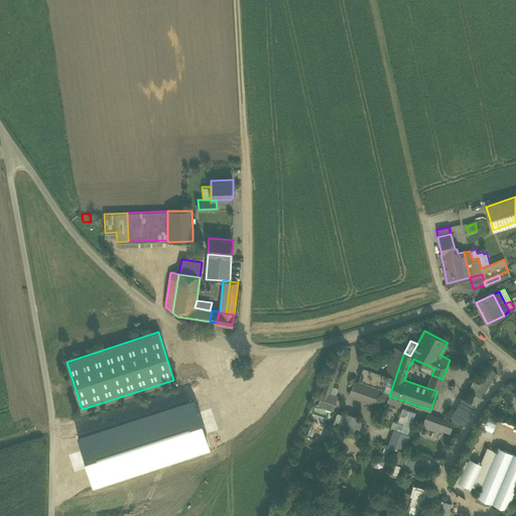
[(395,347),(386,375),(376,372),(364,367),(363,367),(358,380),(381,389),(380,393),(389,396),(404,352),(395,347)]
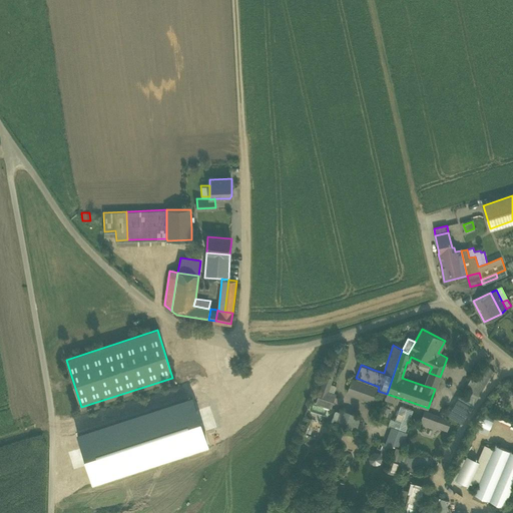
[(364,359),(362,365),(374,370),(377,364),(364,359)]
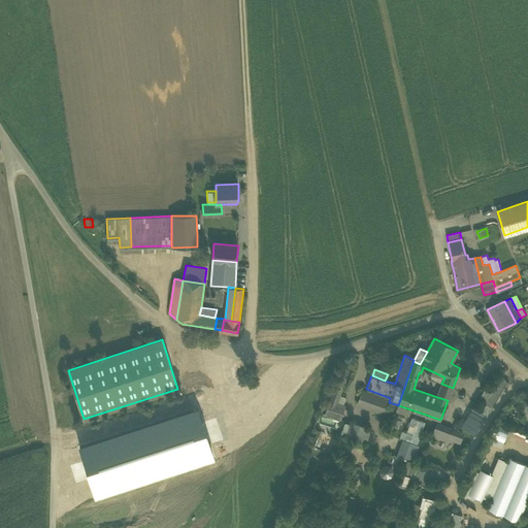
[(431,377),(441,384),(444,377),(434,372),(431,377)]
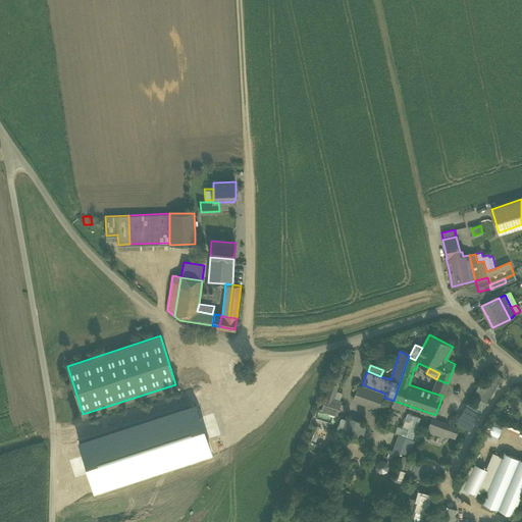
[(331,383),(337,385),(338,385),(343,373),(334,371),(330,383),(331,383)]
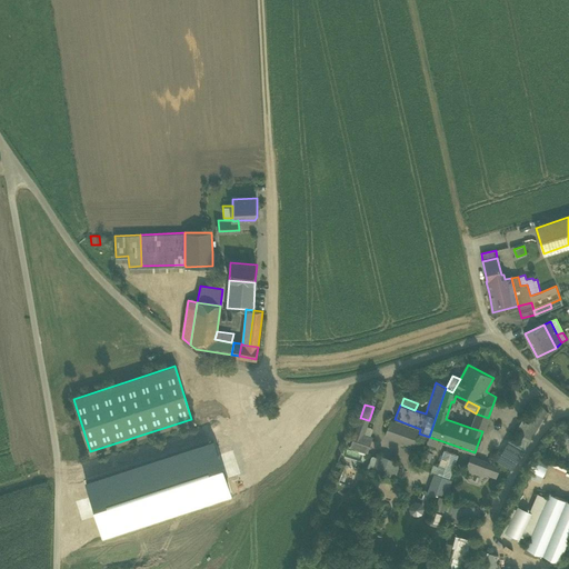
[(520,433),(530,439),(537,429),(547,411),(540,405),(528,423),(525,421),(517,431),(520,433)]
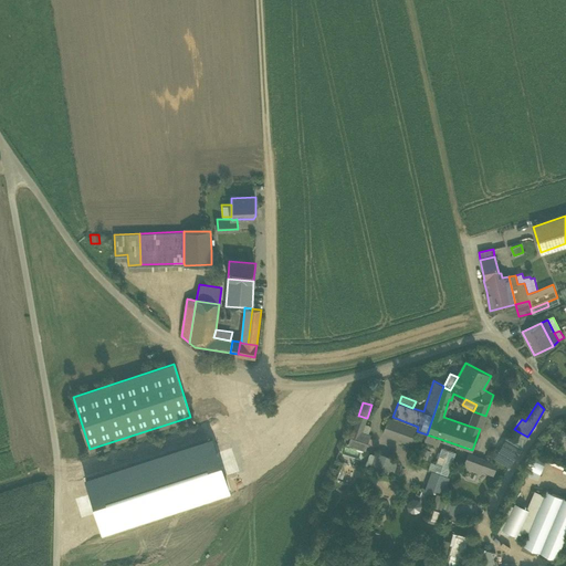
[(473,411),(471,418),(483,422),(485,416),(473,411)]
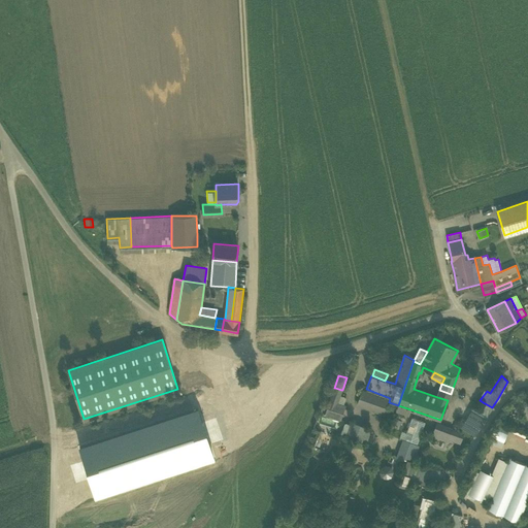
[(331,397),(337,399),(341,390),(335,388),(331,397)]
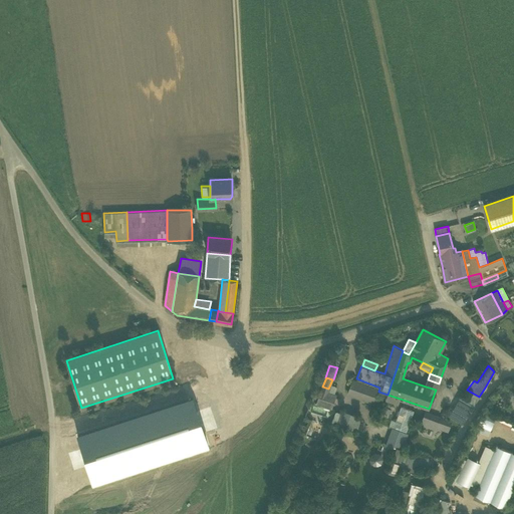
[(436,390),(439,383),(428,379),(427,380),(428,380),(426,387),(436,390)]
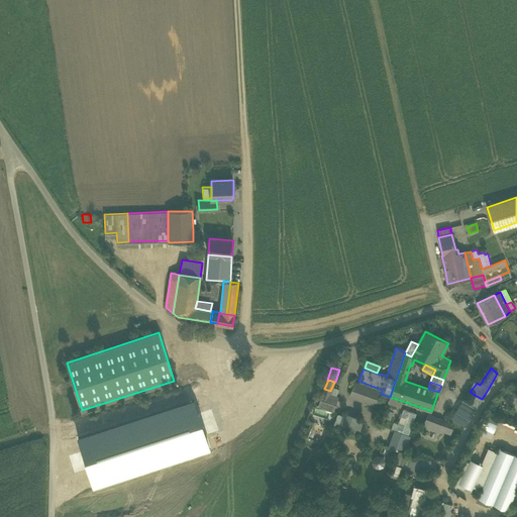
[(349,395),(375,404),(380,392),(354,383),(349,395)]
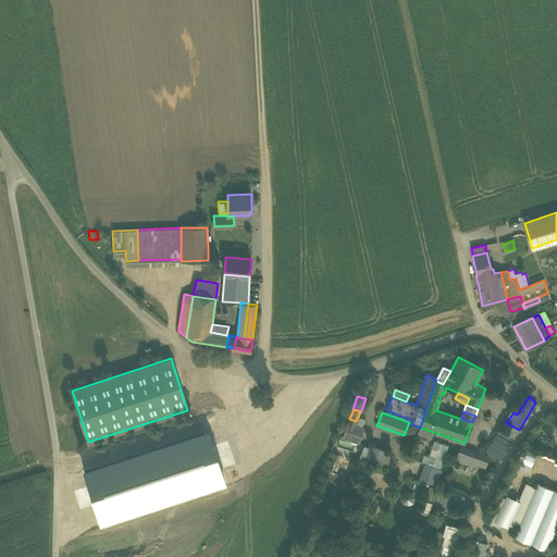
[(344,437),(359,442),(363,429),(355,425),(356,421),(349,419),(344,437)]
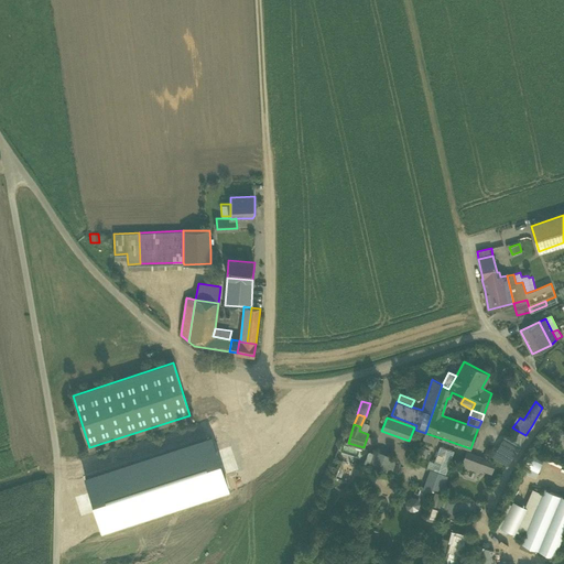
[(520,445),(525,435),(516,430),(510,440),(520,445)]
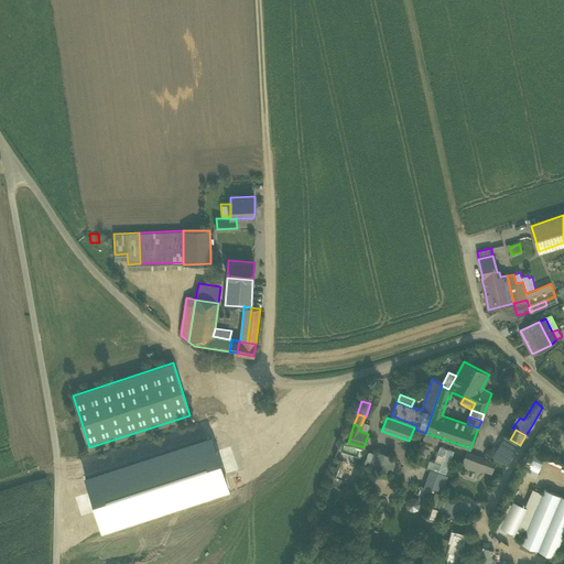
[(438,437),(425,433),(424,438),(436,443),(438,437)]
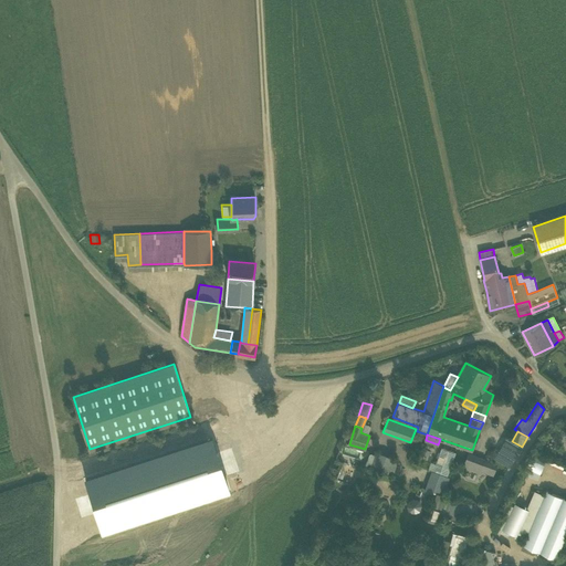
[(509,468),(522,447),(512,441),(506,437),(493,458),(509,468)]
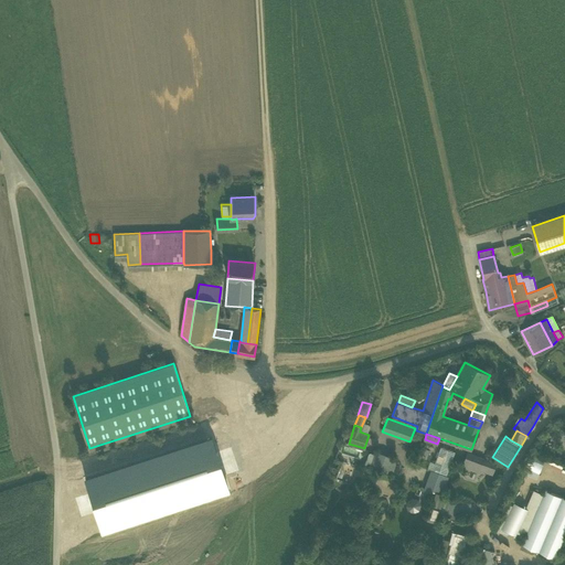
[(212,437),(85,478),(103,531),(228,490),(212,437)]
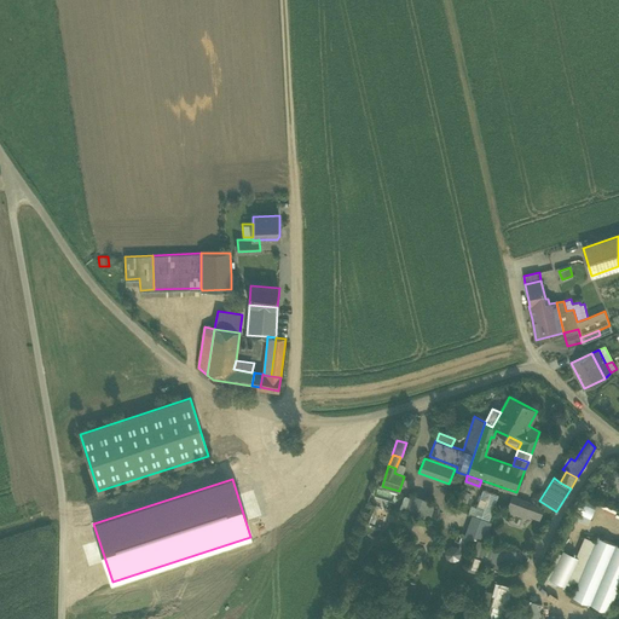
[(470,524),(486,530),(489,521),(498,493),(482,489),(476,507),(474,514),(473,515),(470,524)]
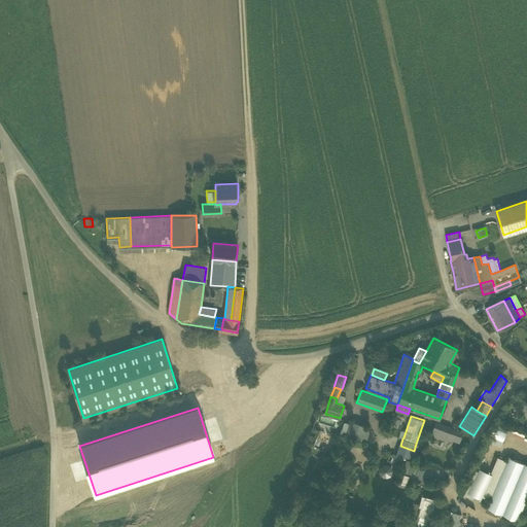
[(366,426),(353,422),(348,435),(361,440),(366,426)]
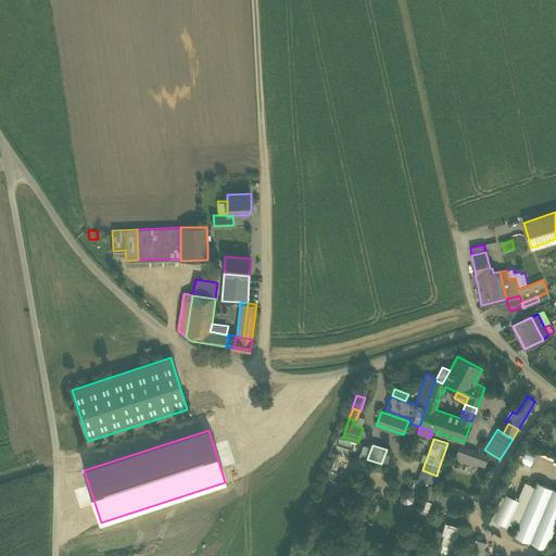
[(455,458),(470,465),(471,462),(476,452),(459,445),(455,458)]
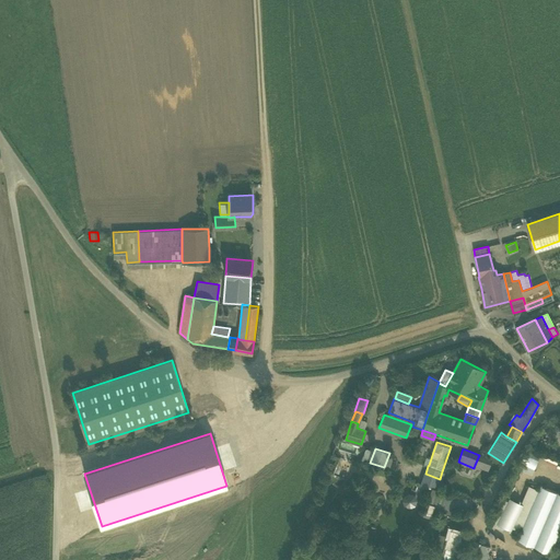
[(525,453),(538,459),(540,455),(527,448),(525,453)]
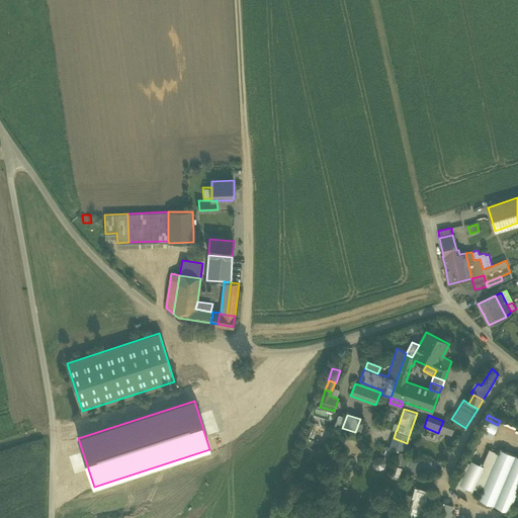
[(498,425),(486,419),(482,427),(494,433),(498,425)]
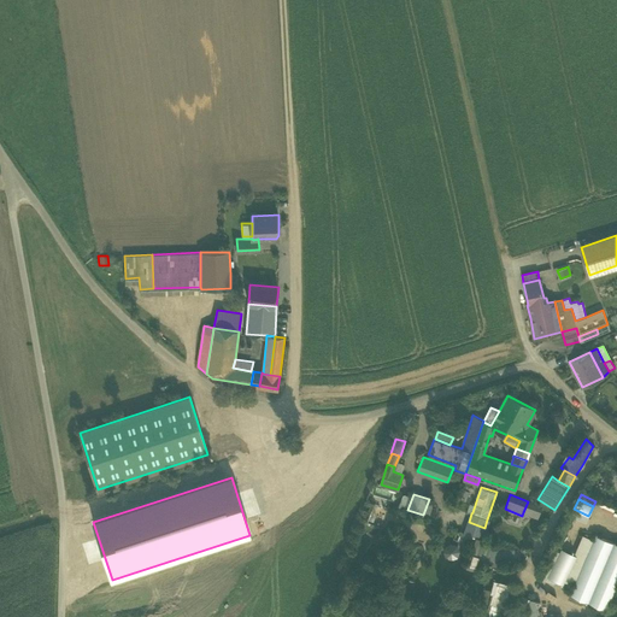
[(532,516),(536,518),(541,506),(528,501),(523,512),(532,516)]
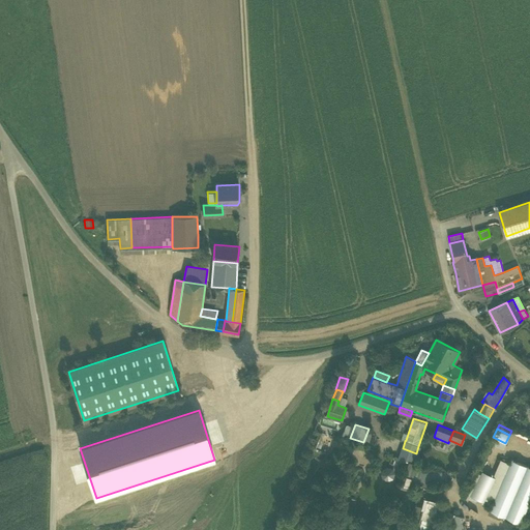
[(503,448),(505,443),(493,437),(490,442),(503,448)]
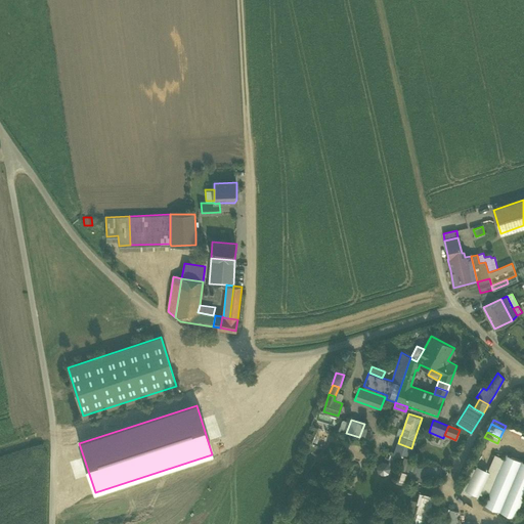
[(416,441),(413,441),(411,448),(398,443),(400,436),(399,436),(391,460),(402,464),(404,456),(410,459),(416,441)]
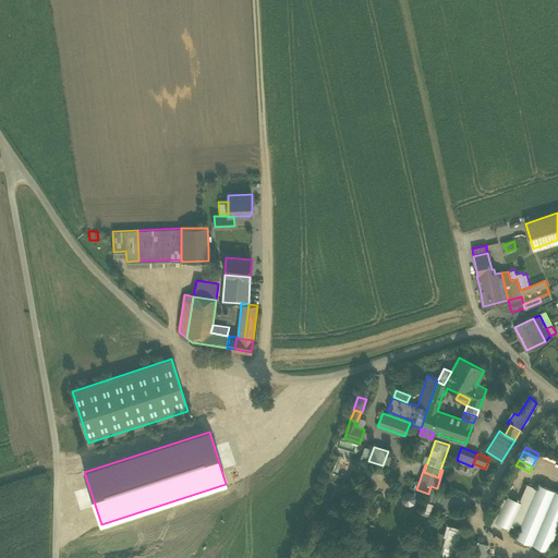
[(516,536),(548,550),(557,528),(557,490),(538,483),(536,488),(520,526),(516,536)]
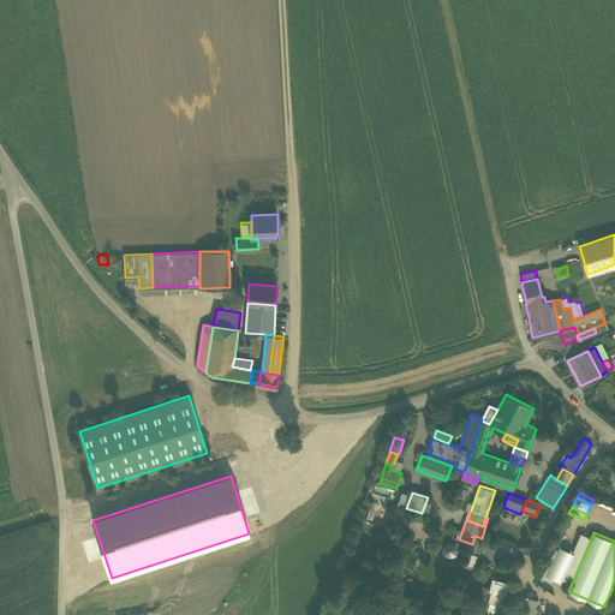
[(573,580),(591,538),(581,535),(573,554),(563,577),(573,580)]
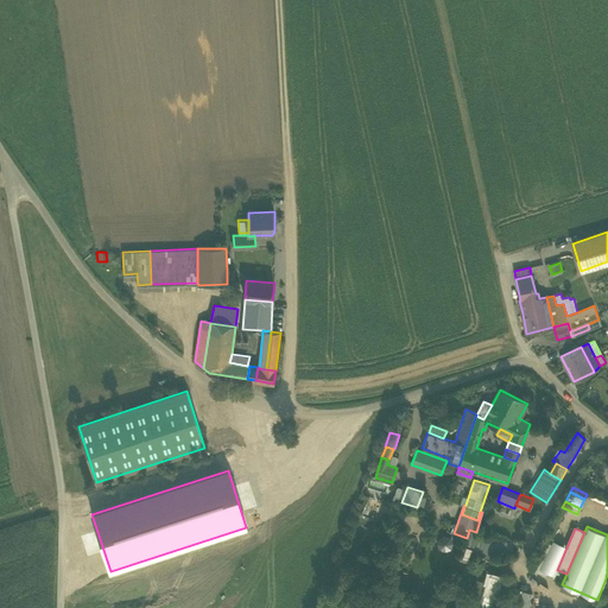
[(460,557),(470,561),(480,533),(476,532),(469,530),(467,538),(460,557)]
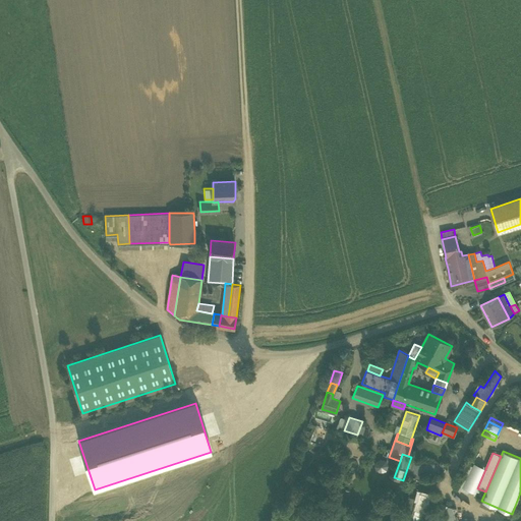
[(441,474),(445,468),(413,457),(408,474),(408,475),(423,480),(425,475),(441,474)]
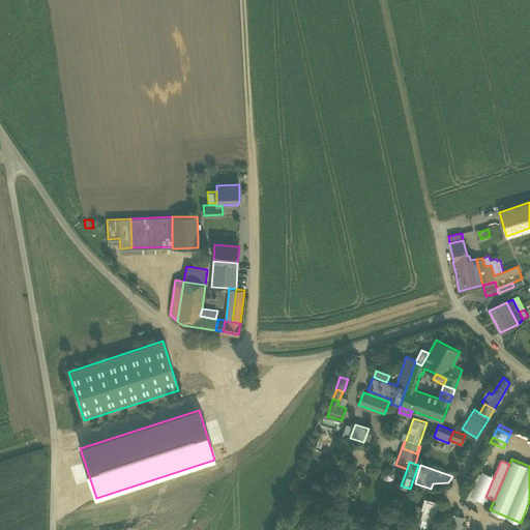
[(392,468),(387,467),(382,469),(381,475),(383,478),(388,480),(391,479),(395,473),(392,468)]
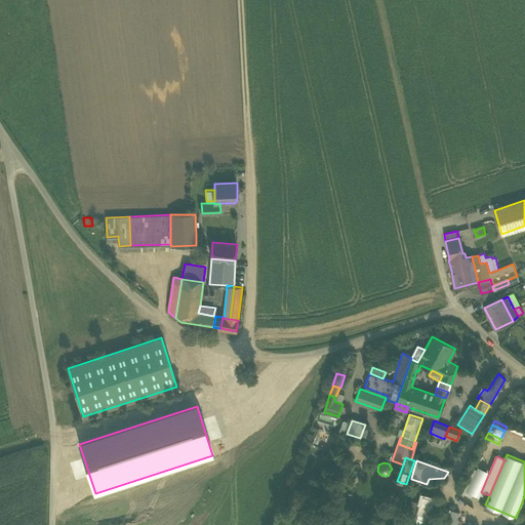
[(476,470),(471,467),(458,491),(465,494),(467,491),(477,470),(476,470)]
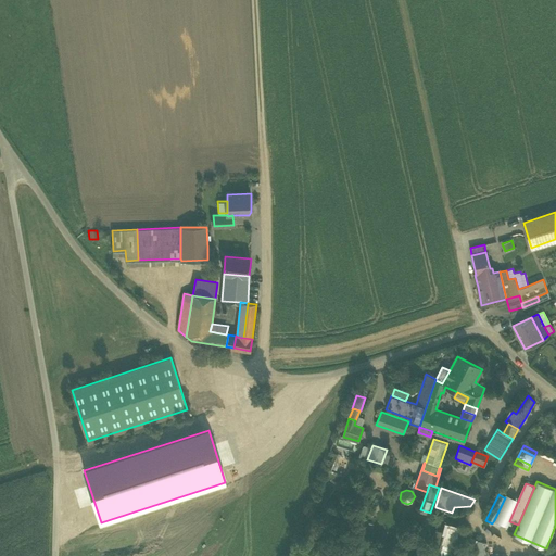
[(509,521),(518,501),(505,494),(504,497),(505,497),(494,520),(507,527),(509,521)]
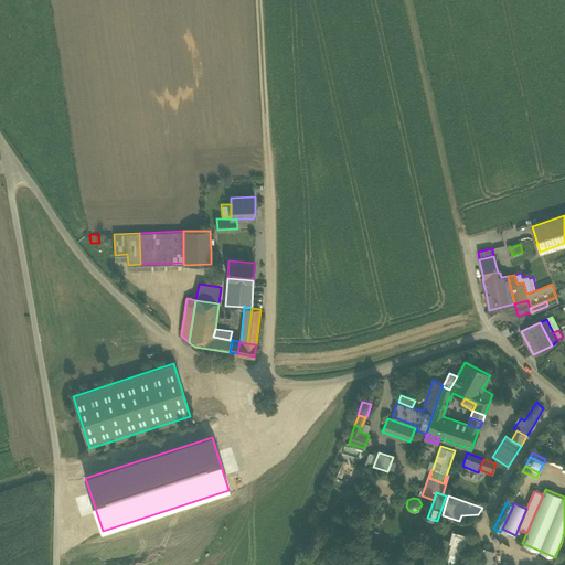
[(445,562),(458,564),(459,564),(468,535),(454,531),(450,542),(448,552),(445,562)]
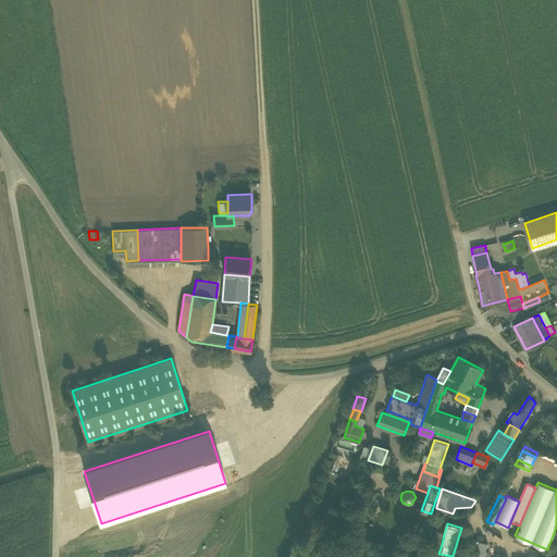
[(442,544),(444,534),(436,531),(433,541),(442,544)]
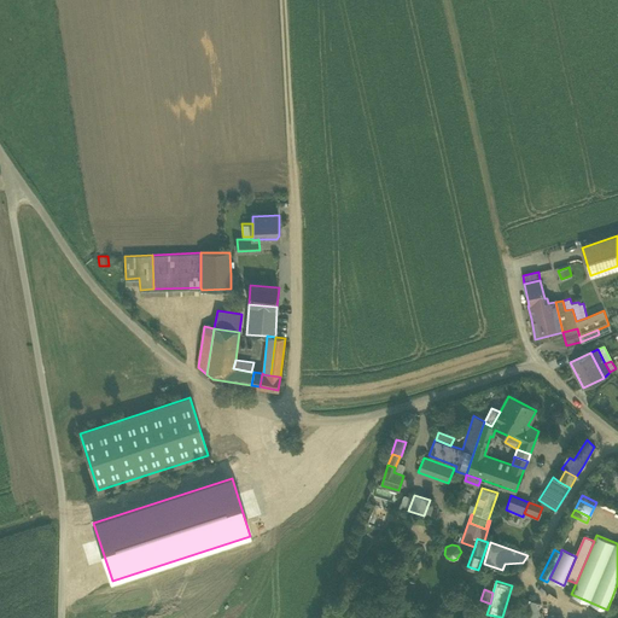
[(540,602),(531,600),(524,617),(534,617),(535,617),(537,607),(540,602)]
